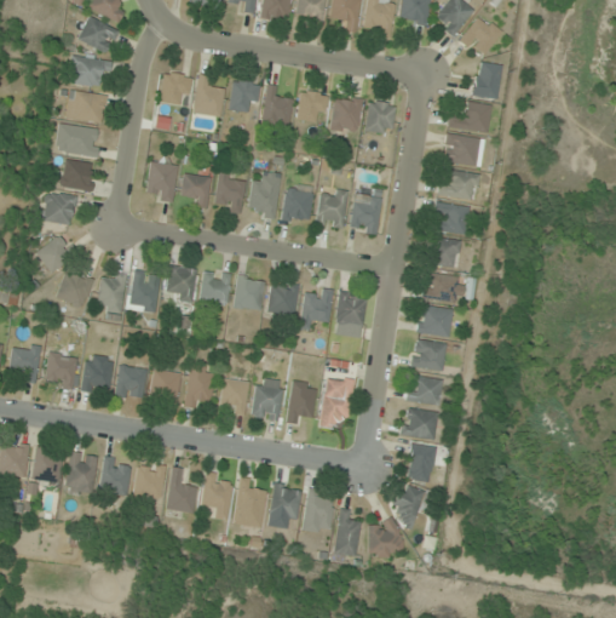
[(92,0),(90,6),(121,21),(127,7),(119,4),(120,0),(76,0),(84,4),(85,0),(92,0)]
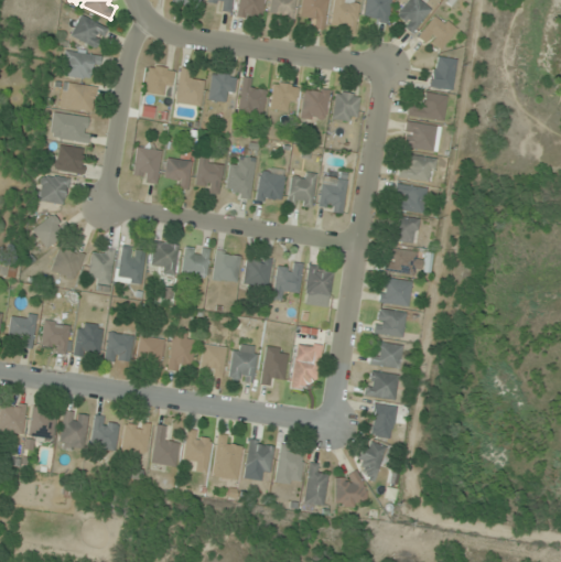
[(263,19),(266,0),(241,0),(239,15),(263,19)]
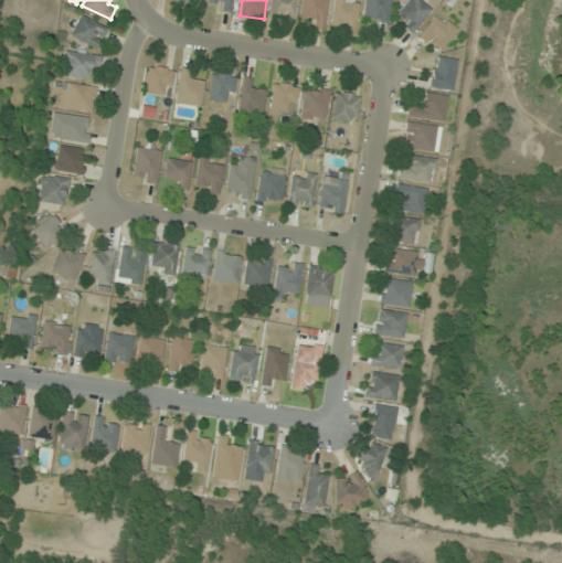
[(273,0),(269,16),(294,21),(298,0),(273,0)]
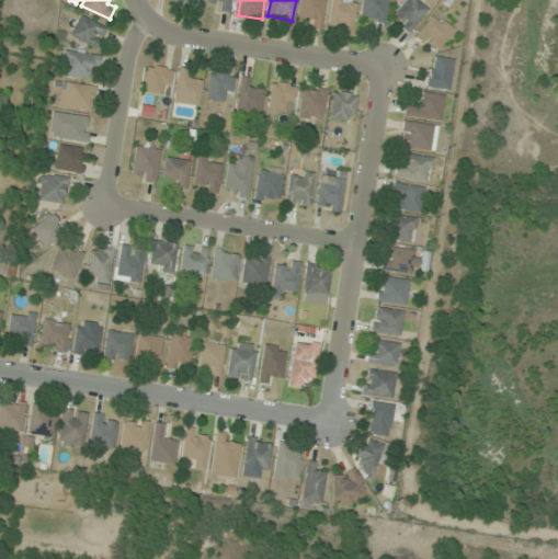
[(302,0),(302,13),(311,13),(311,26),(326,26),(326,0),(302,0)]
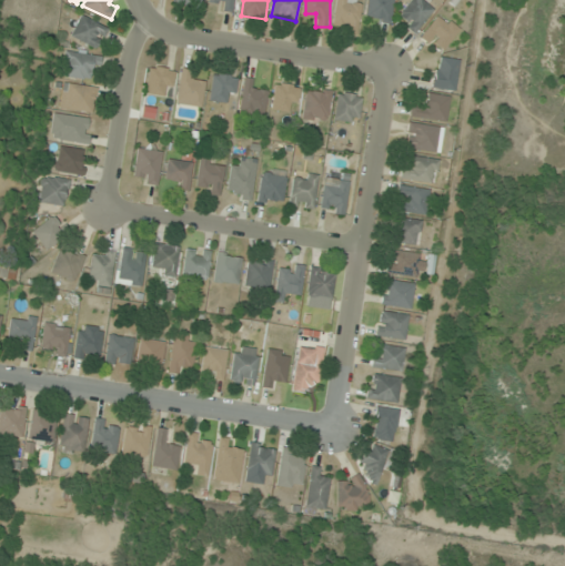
[(338,0),(335,28),(360,30),(362,0),(338,0)]
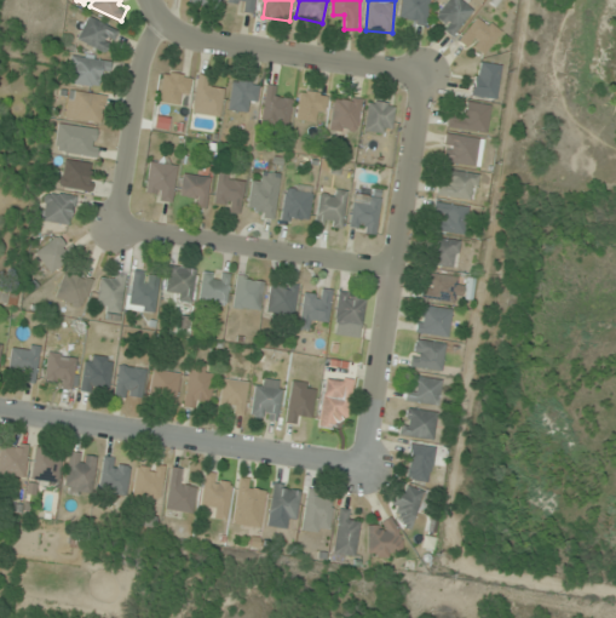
[(403,0),(401,18),(429,22),(431,0),(403,0)]
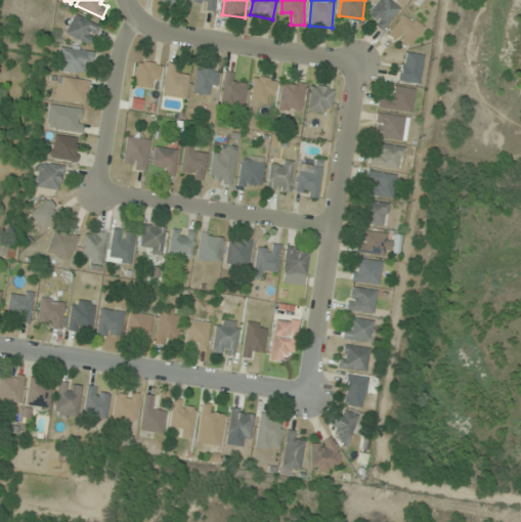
[(379,0),(368,17),(387,29),(401,4),(394,0),(379,0)]
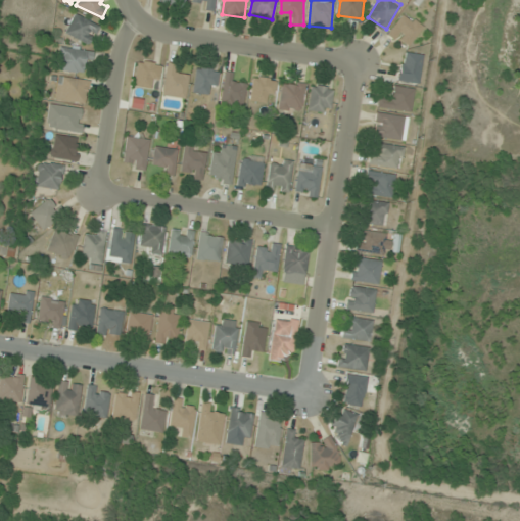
[(102,24),(78,10),(67,31),(92,44),(102,24)]
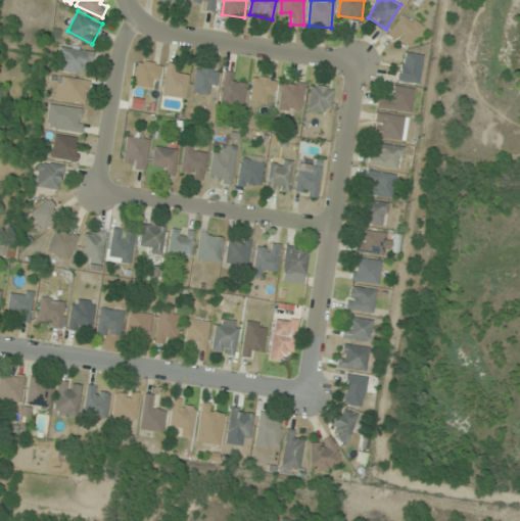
[(389,32),(408,46),(425,26),(407,10),(389,32)]
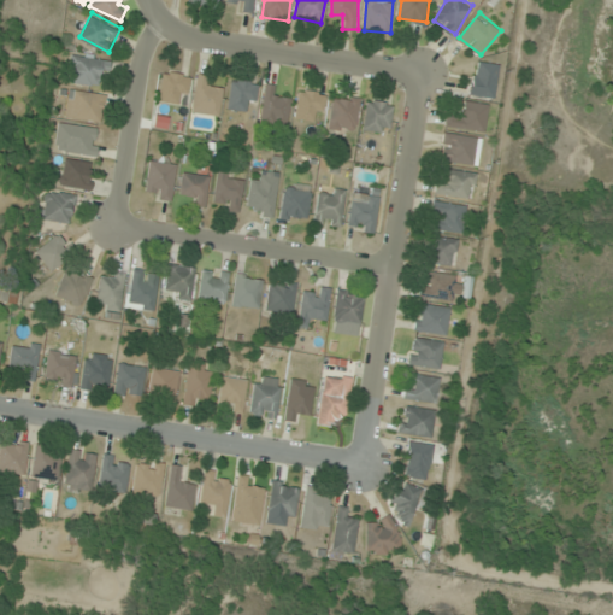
[(110,57),(74,54),(71,81),(107,85),(110,57)]
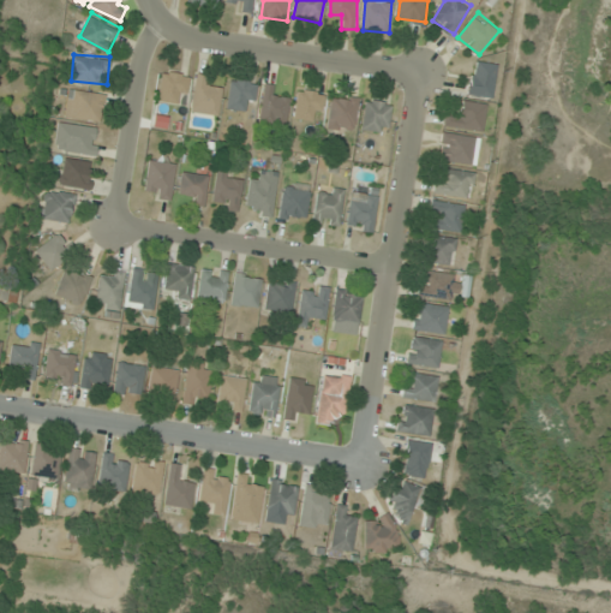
[(469,93),(492,97),(499,64),(477,59),(469,93)]
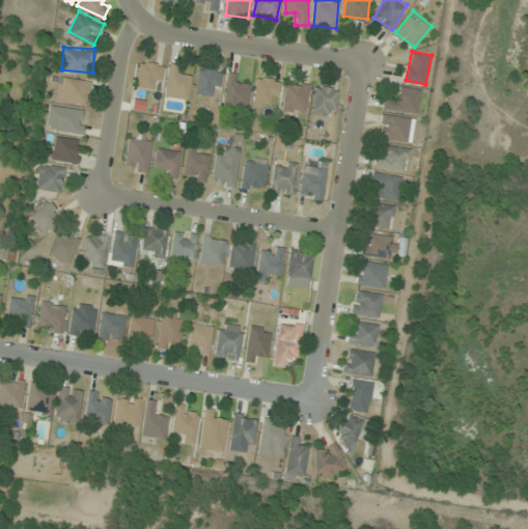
[(165,63),(142,59),(138,85),(161,88),(165,63)]
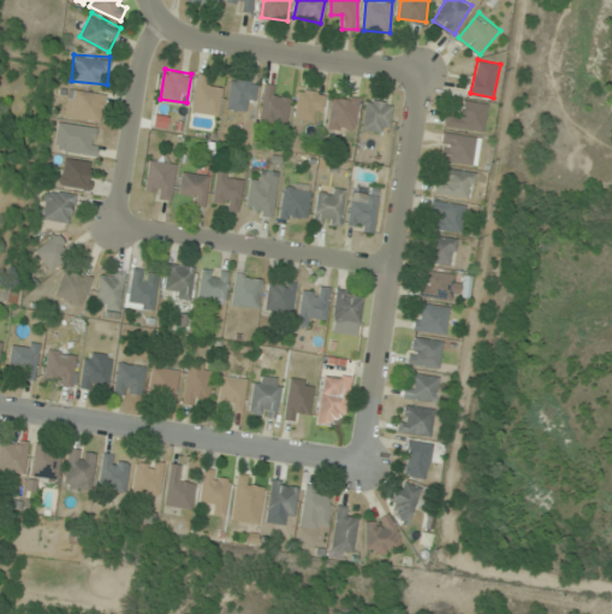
[(212,74),(198,74),(195,111),(221,113),(224,87),(211,86),(212,74)]
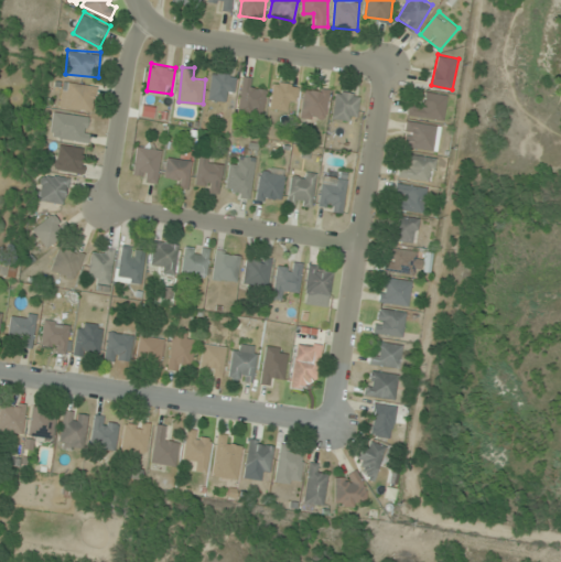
[(236,99),(236,73),(212,73),(212,99),(236,99)]
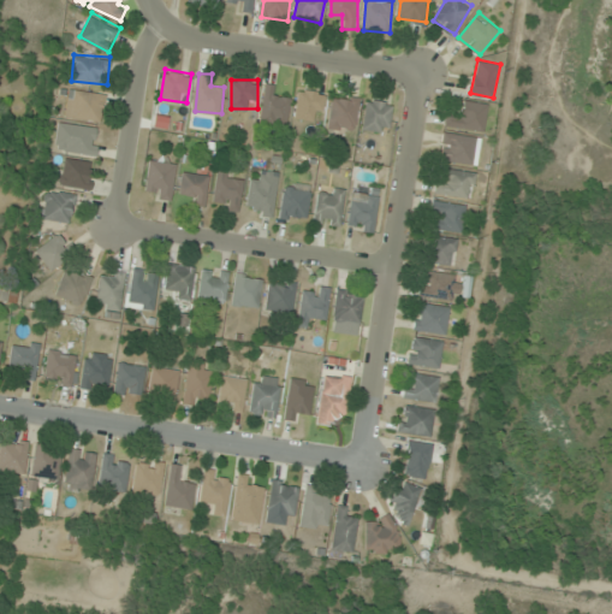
[(289,124),(291,96),(278,95),(279,84),(266,82),(262,120),(289,124)]
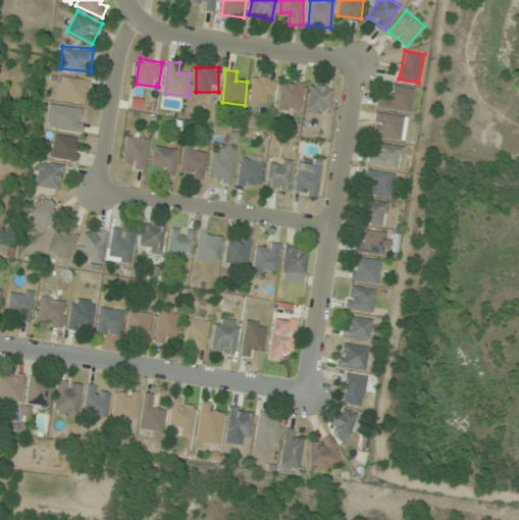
[(88,102),(92,79),(60,74),(56,98),(88,102)]
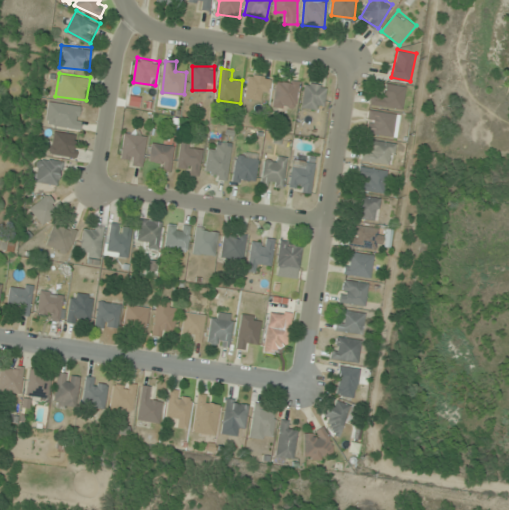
[(246,97),(267,100),(271,76),(250,73),(246,97)]
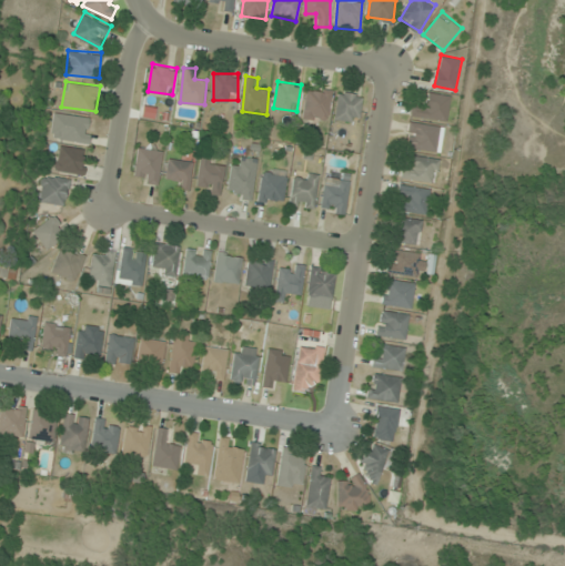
[(334,89),(309,86),(303,117),(329,121),(334,89)]
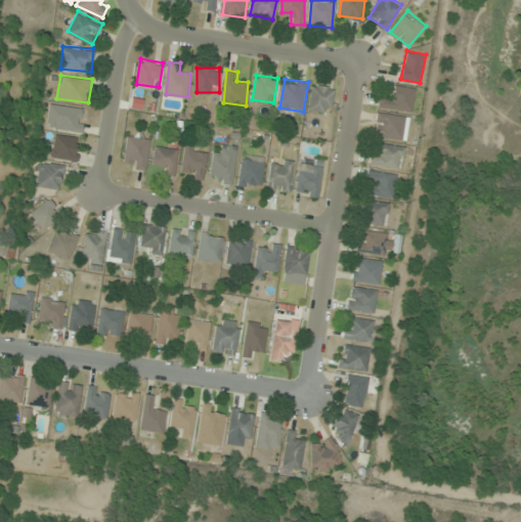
[(336,86),(313,84),(309,109),(333,112),(336,86)]
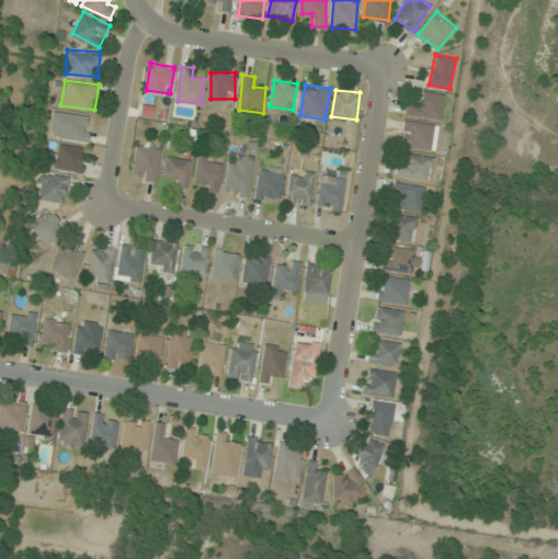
[(442,120),(446,94),(422,90),(420,106),(409,104),(408,113),(442,120)]
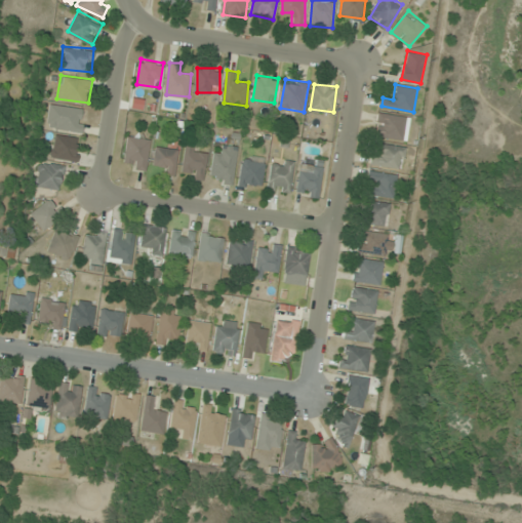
[(83,131),(86,109),(51,104),(48,126),(83,131)]
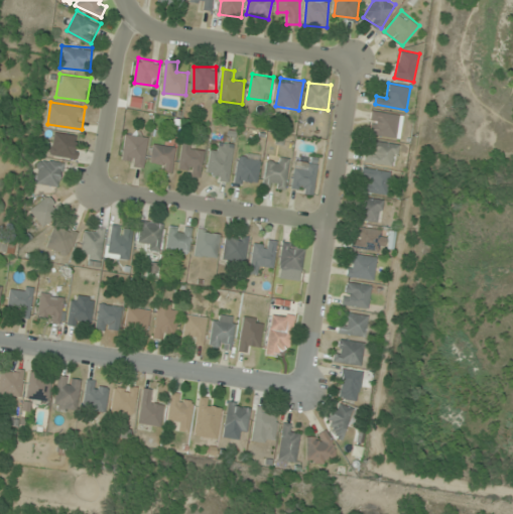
[(404,115),(374,110),(370,132),(400,137),(404,115)]
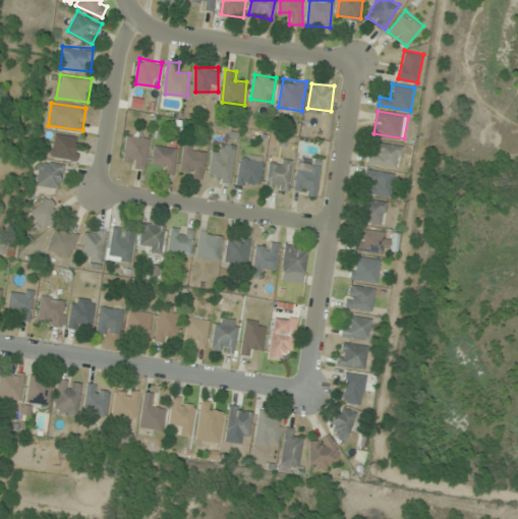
[(50,154),(77,161),(83,138),(56,131),(50,154)]
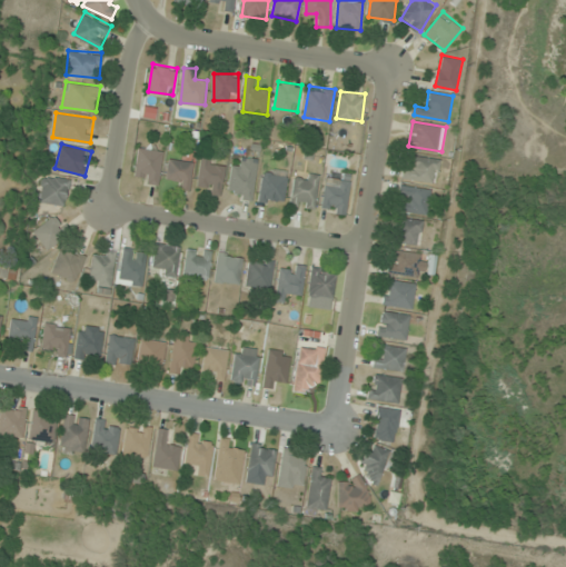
[(165,150),(139,147),(136,170),(149,171),(147,182),(160,183),(165,150)]
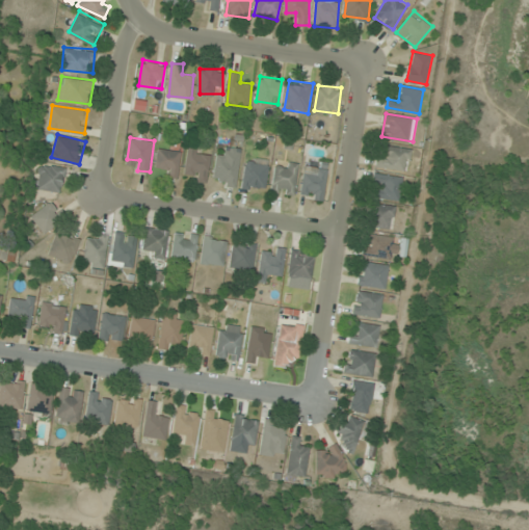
[(210,178),(209,154),(201,154),(201,142),(186,143),(188,180),(210,178)]
